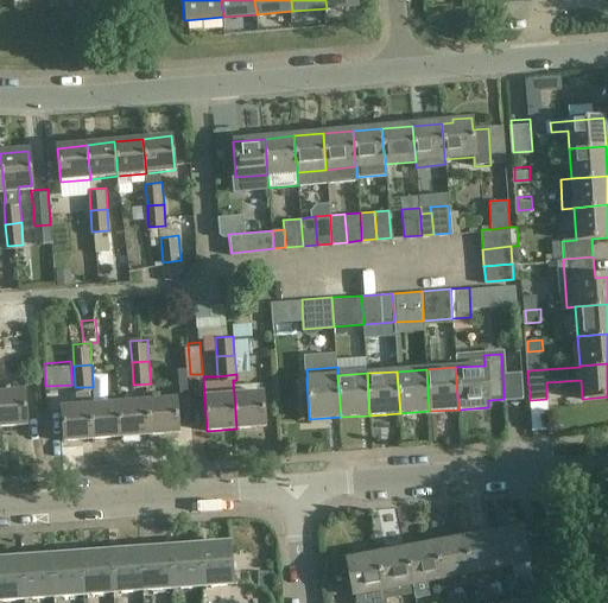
[(90,387),(75,387),(76,397),(90,395),(90,387)]
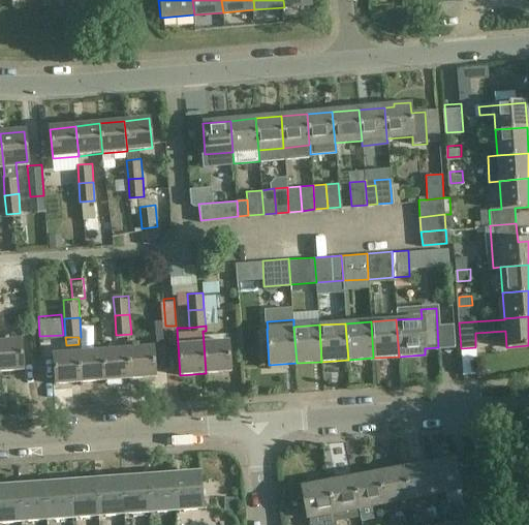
[(20,341),(0,342),(0,371),(22,370),(20,341)]
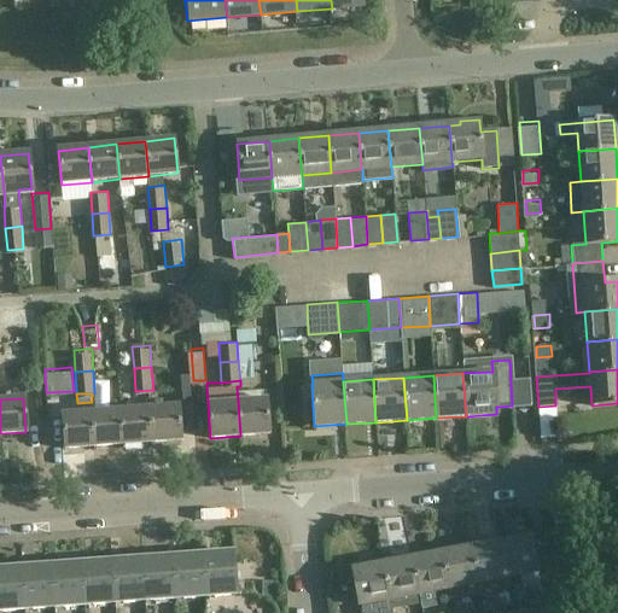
[(266,400),(238,401),(240,436),(268,435),(266,400)]
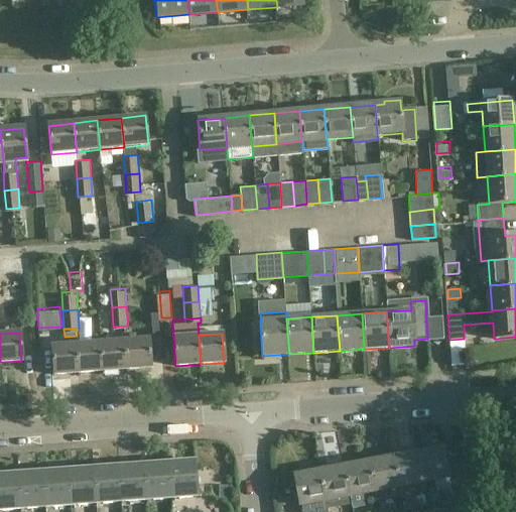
[(126,341),(128,369),(150,367),(148,339),(126,341)]
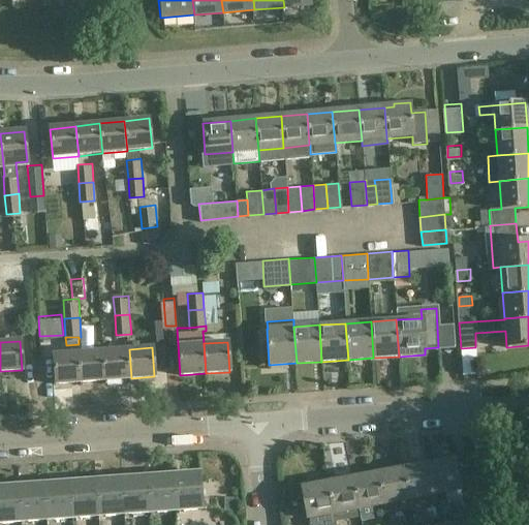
[(129,349),(105,350),(107,379),(131,378),(129,349)]
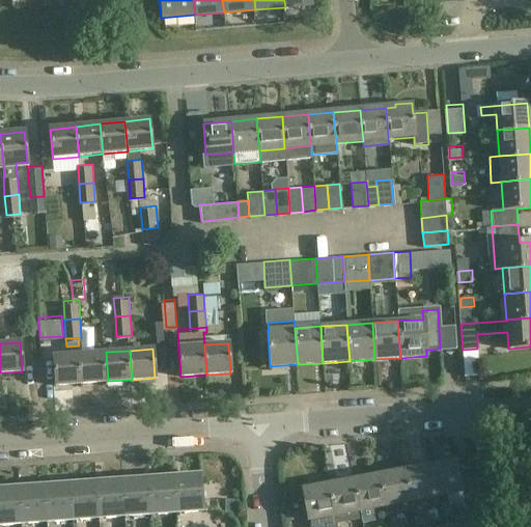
[(106,352),(80,354),(82,383),(108,381),(106,352)]
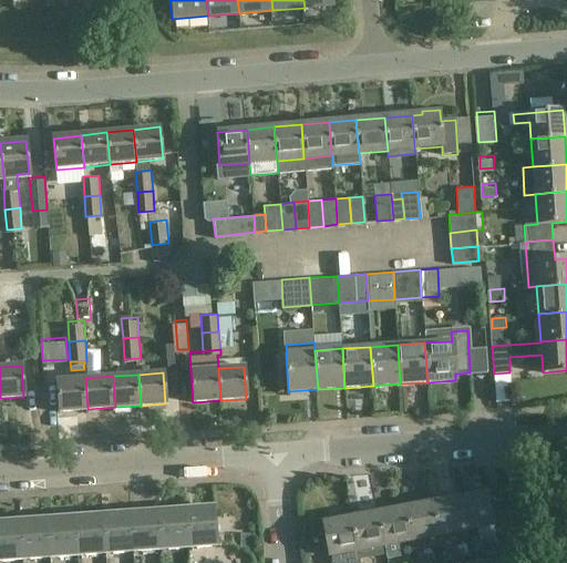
[(88,409),(85,378),(57,380),(58,411),(88,409)]
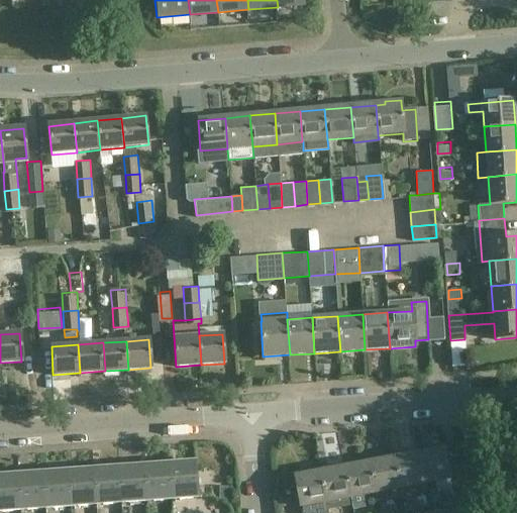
[(428,448),(417,450),(423,481),(424,488),(435,486),(434,479),(448,476),(441,439),(427,442),(428,448)]
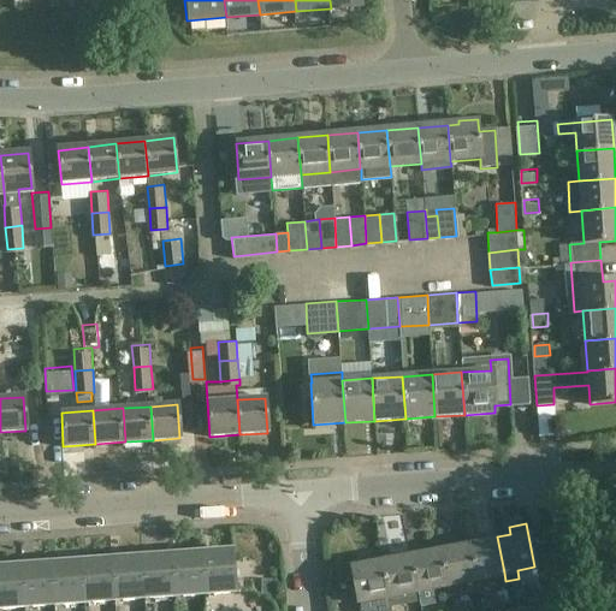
[(497,537),(468,543),(474,577),(504,573),(497,537)]
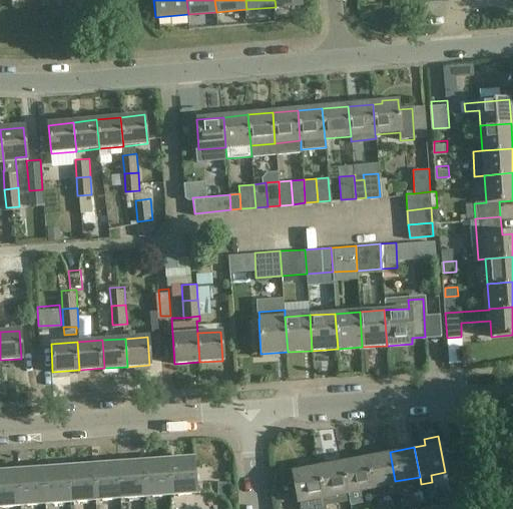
[(390,452),(366,456),(371,486),(373,493),(397,488),(395,481),(390,452)]
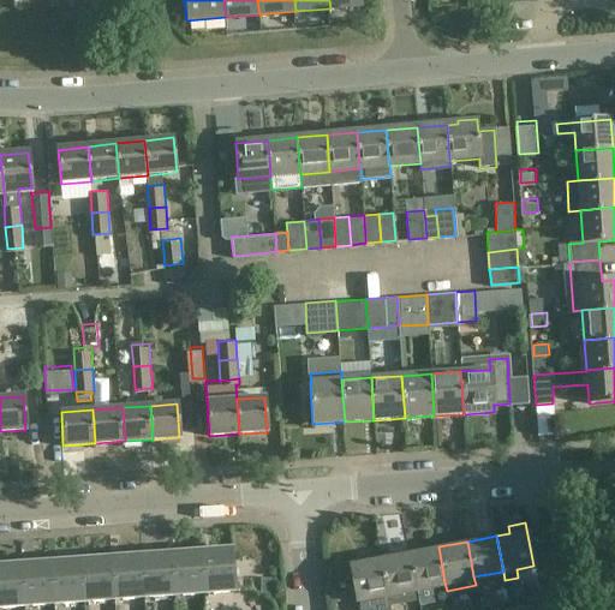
[(232,545),(201,548),(203,590),(236,587),(233,560),(232,545)]
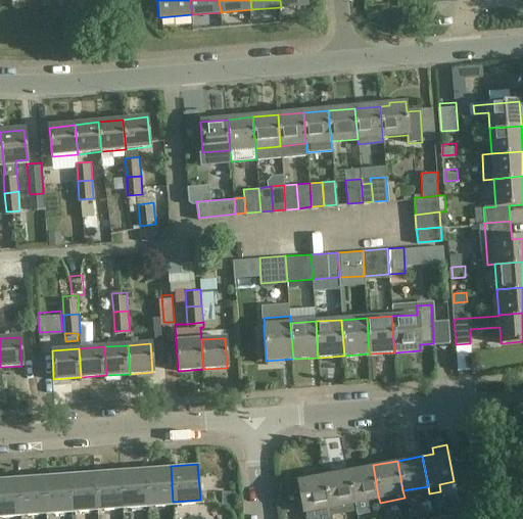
[(378,496),(373,465),(347,470),(354,507),(355,511),(368,508),(366,498),(378,496)]
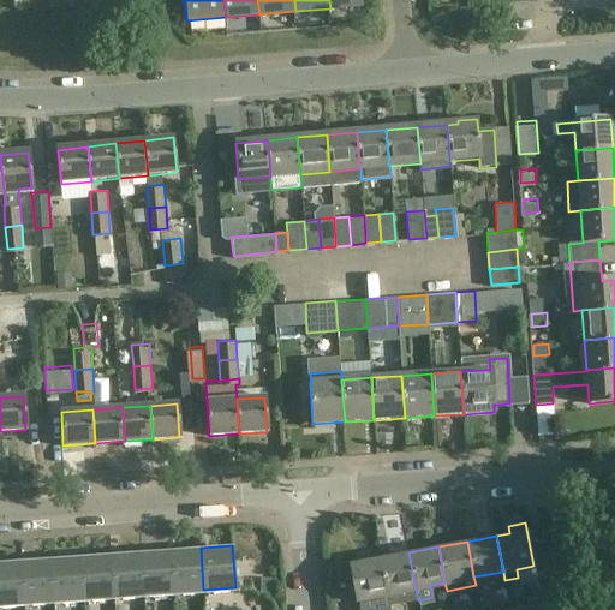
[(201,548),(171,550),(174,592),(203,590),(201,548)]
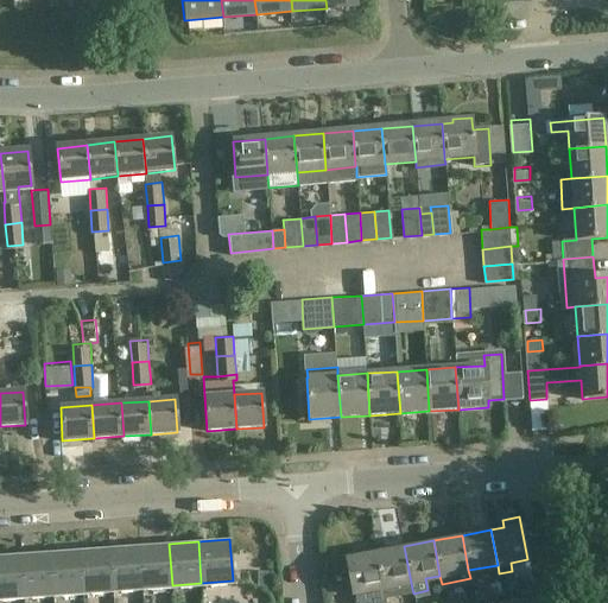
[(169,544),(139,545),(141,586),(172,585),(169,544)]
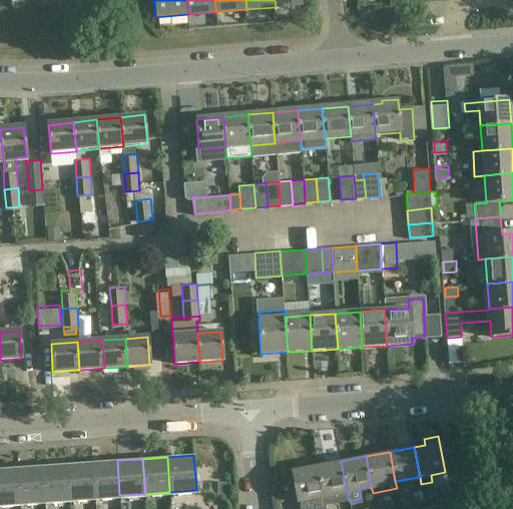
[(117,460),(91,462),(93,497),(119,495),(117,460)]
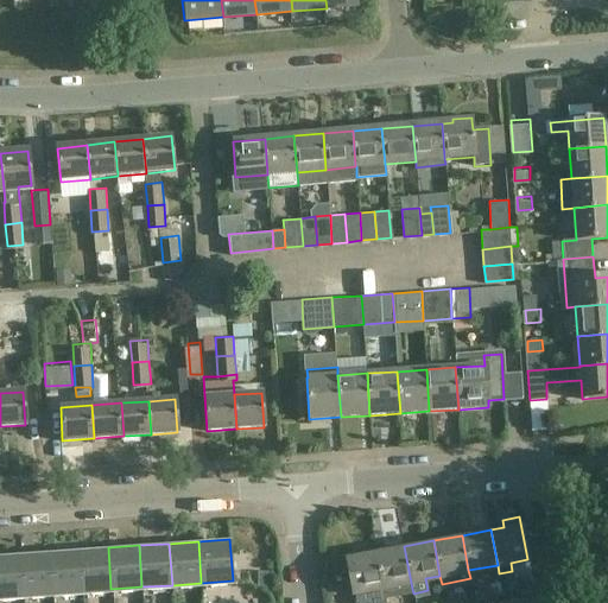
[(412,589),(404,546),(375,551),(384,595),(412,589)]
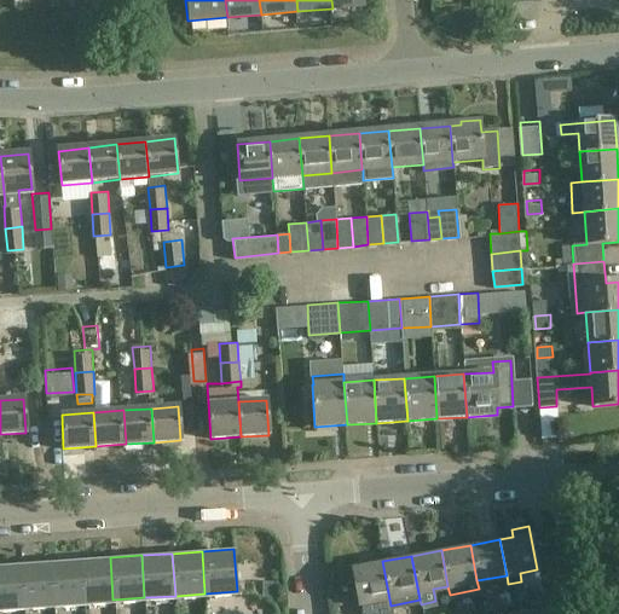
[(110,557),(81,560),(84,602),(113,600),(110,557)]
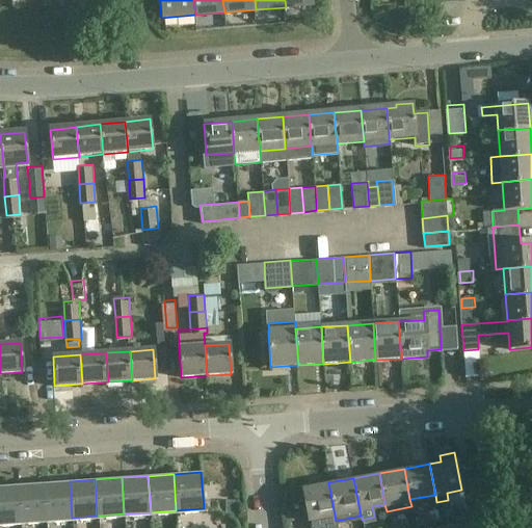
[(70,481),(43,483),(46,520),(72,518),(70,481)]
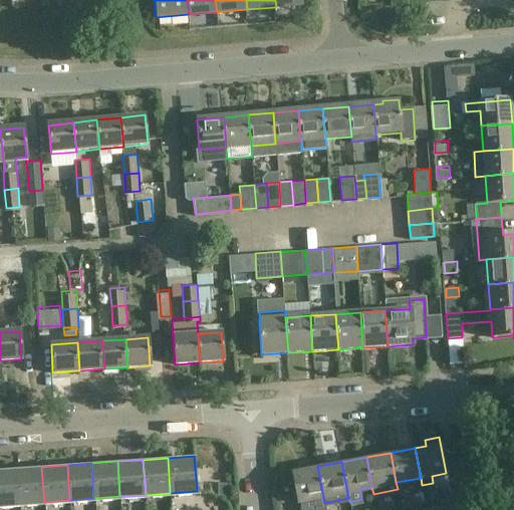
[(325,509),(324,503),(317,466),(292,471),(298,500),(299,508),(310,506),(314,509),(325,509)]
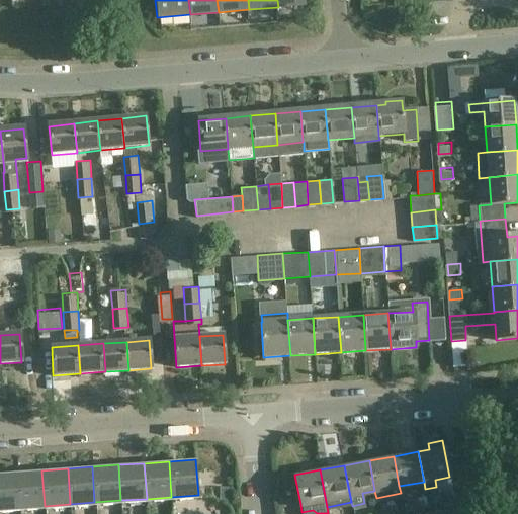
[(41,470),(16,473),(18,508),(45,506),(41,470)]
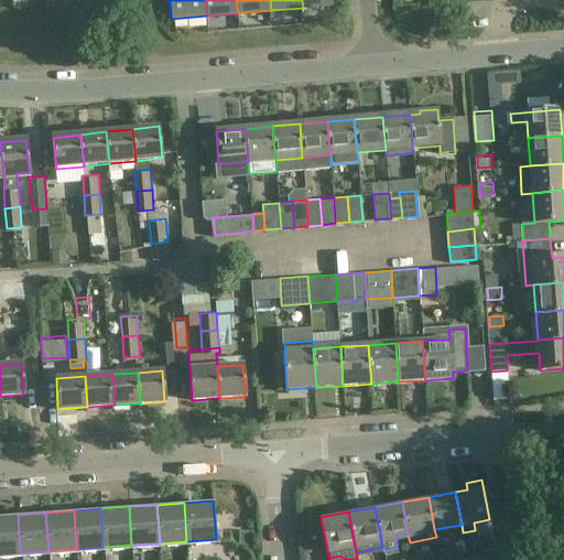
[(18,515),(0,515),(0,553),(20,553),(18,515)]
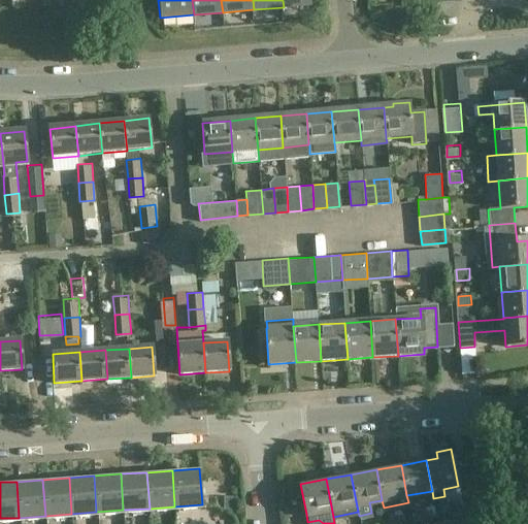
[(236,495),(224,494),(224,506),(236,508),(236,495)]
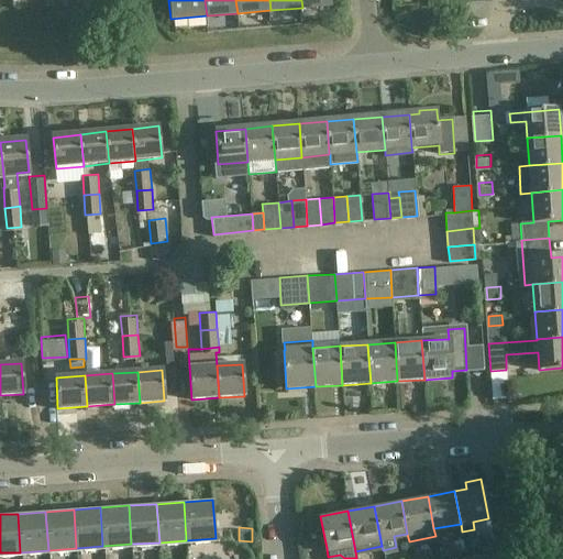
[(490,535),(494,549),(495,558),(498,558),(510,557),(506,534),(505,535),(504,532),(490,535)]
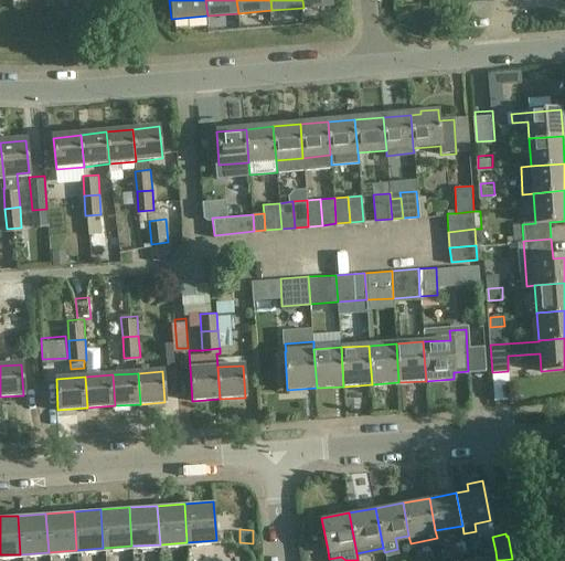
[(497,560),(496,551),(468,556),(468,560),(497,560)]
